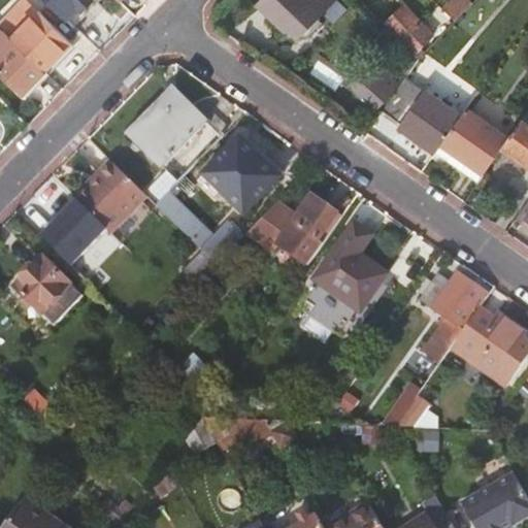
[(61,0),(57,5),(84,32),(111,3),(117,7),(122,2),(119,0),(84,0),(84,1),(83,0),(61,0)]
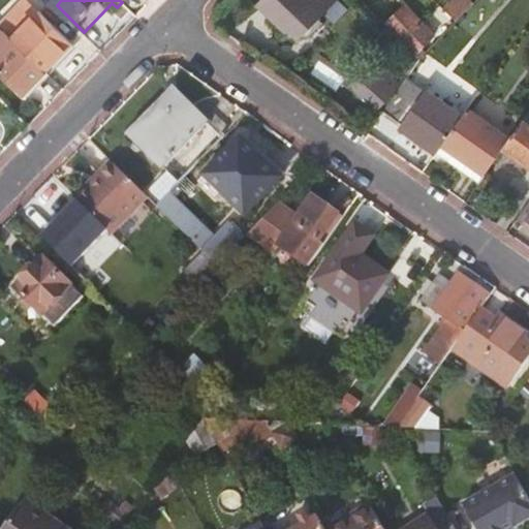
[(259,0),(289,29),(292,26),(315,2),(313,0),(259,0)]
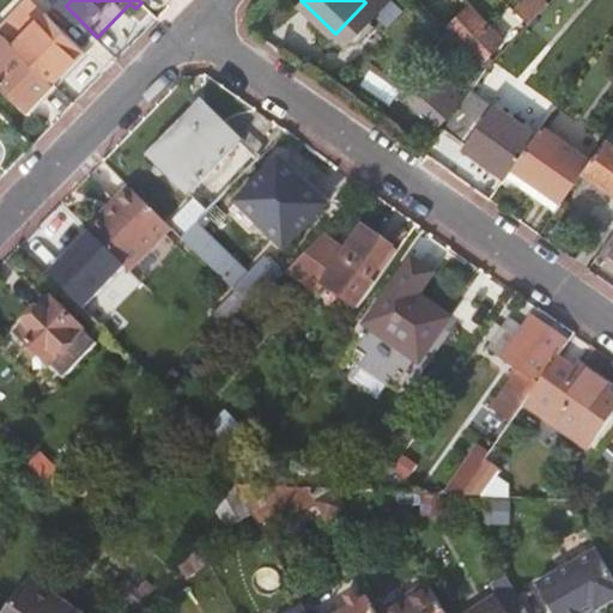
[(363,0),(365,2),(339,30),(351,41),(354,36),(362,38),(375,25),(371,17),(387,0),(363,0)]
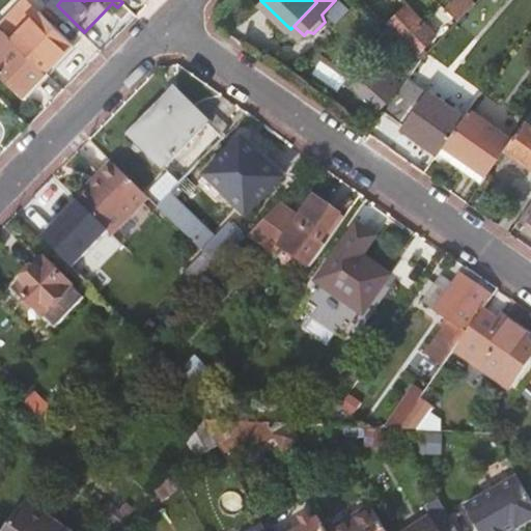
[(16,36),(48,68),(74,42),(42,9),(16,36)]
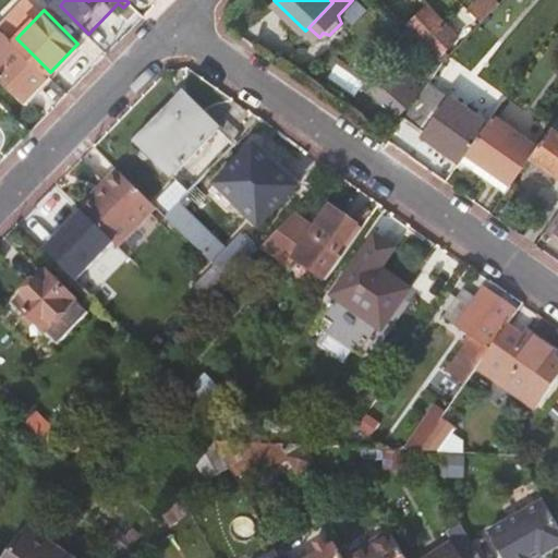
[(409,27),(424,41),(429,37),(444,51),(456,39),(426,10),(409,27)]
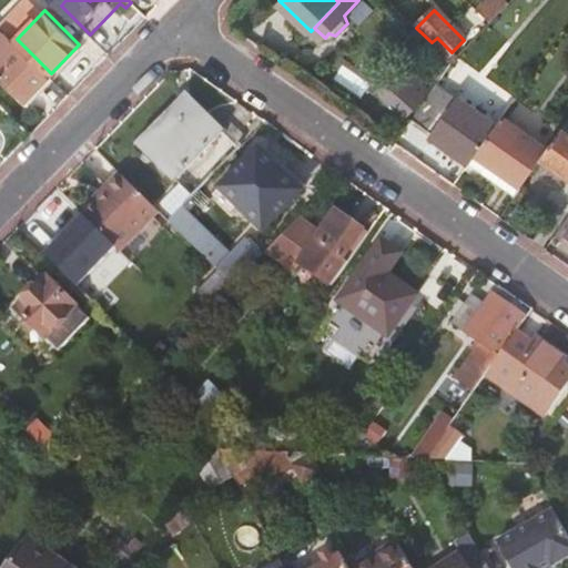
[(0,72),(26,99),(51,73),(17,39),(4,28),(0,32),(0,56),(4,60),(0,64),(0,72)]
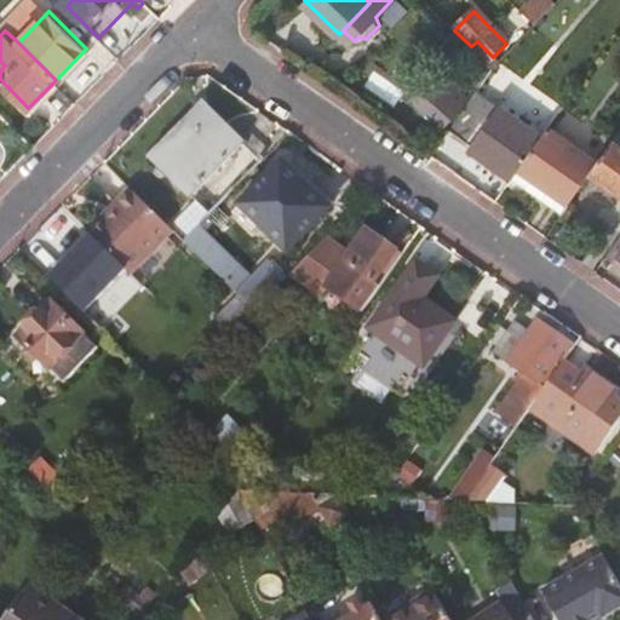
[(459,97),(440,78),(418,99),(437,119),(459,97)]
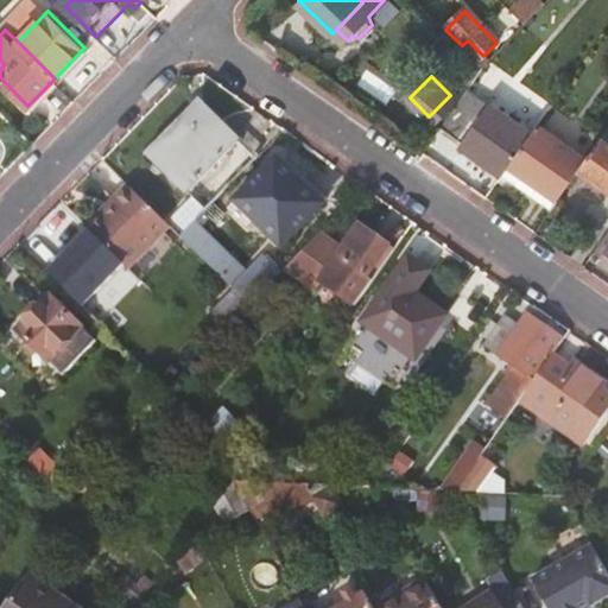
[(496,170),(500,166),(527,127),(468,86),(439,125),(462,141),(460,144),(496,170)]
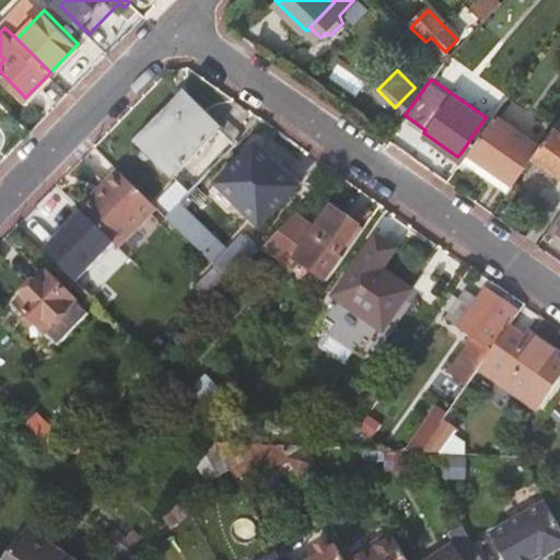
[(188,193),(237,141),(187,93),(173,107),(166,101),(135,135),(131,139),(131,143),(132,149),(149,165),(155,159),(188,193)]
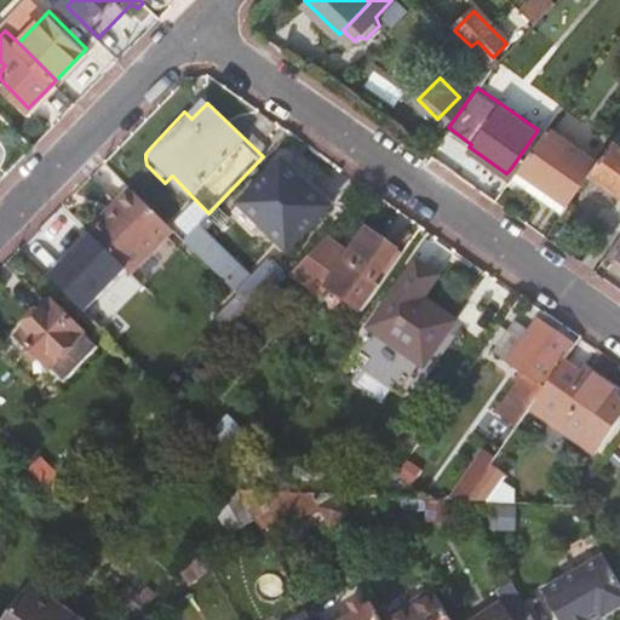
[(603,181),(619,193),(619,118),(591,160),(585,168),(587,170),(603,181)]
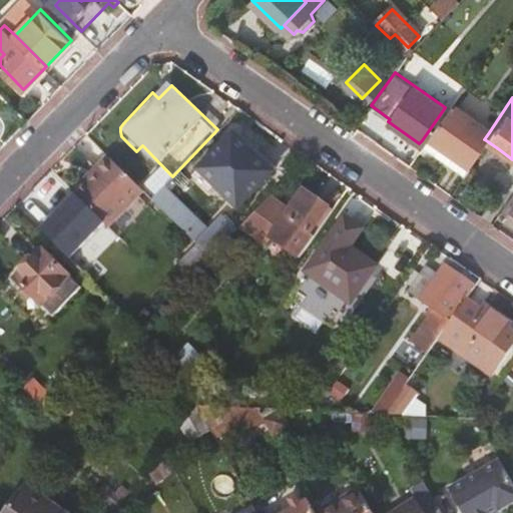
[(422,140),(464,168),(484,139),(489,132),(447,104),(445,107),(422,140)]
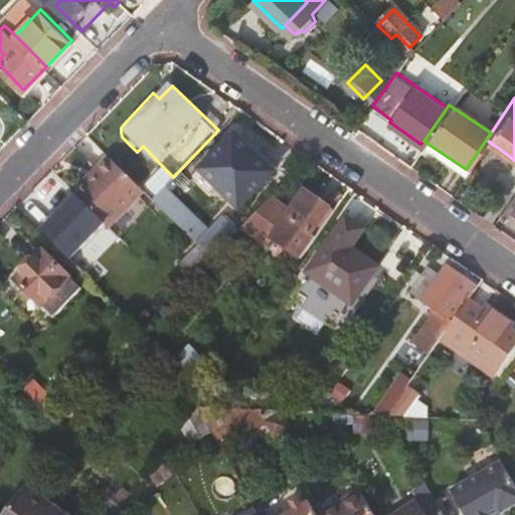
[(278,170),(236,132),(202,168),(241,207),(278,170)]
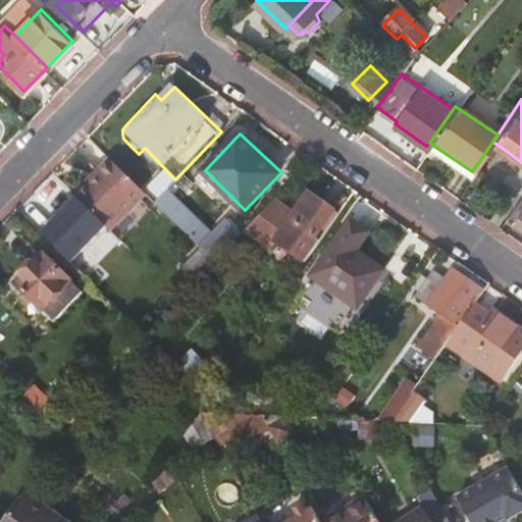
[(505,154),(508,152),(494,143),(492,147),(496,152),(500,155),(505,154)]
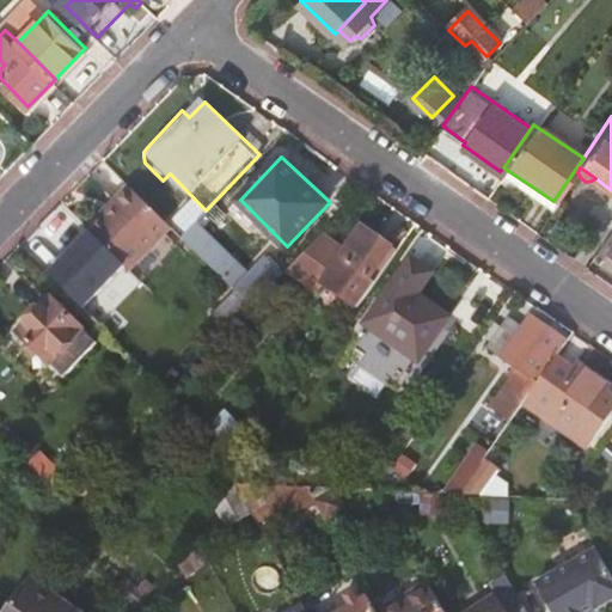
[(126,263),(132,268),(172,226),(130,184),(116,200),(121,204),(95,232),(126,263)]
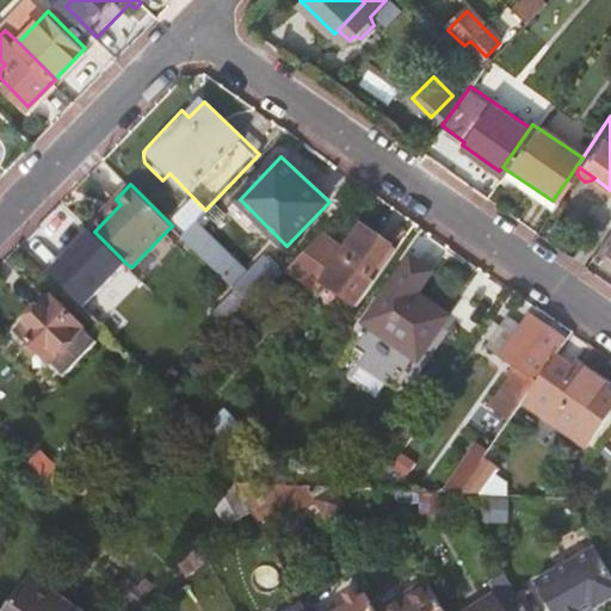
[(88,226),(92,229),(94,232),(121,204),(116,199),(88,226)]
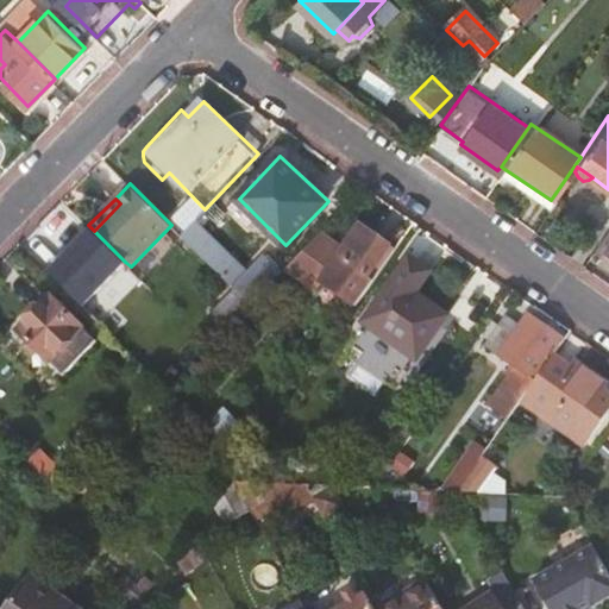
[(608,218),(589,249),(597,255),(606,244),(608,246),(608,218)]
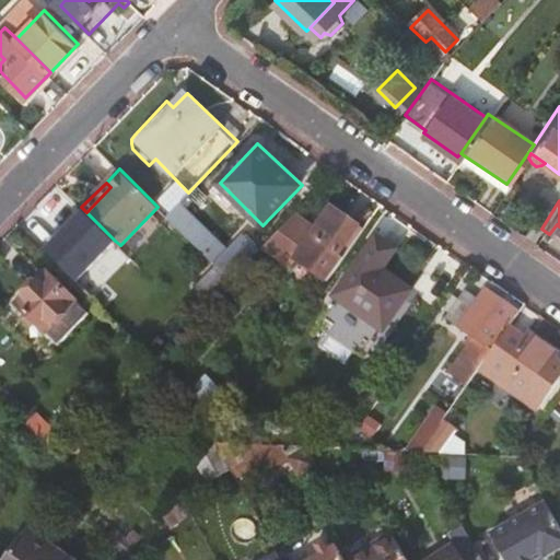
[(330,219),(336,211),(327,205),(322,212),(330,219)]
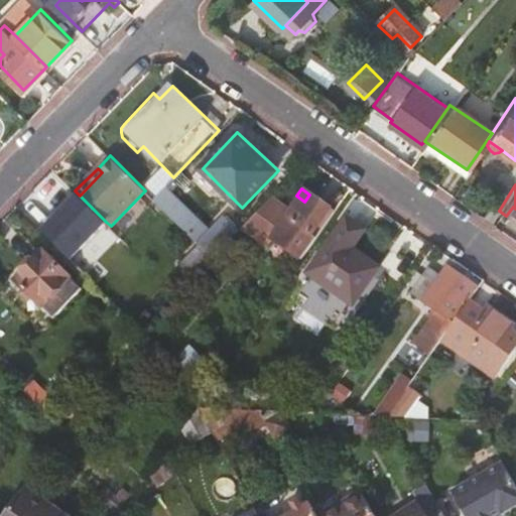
[(78,194),(42,230),(71,259),(106,222),(80,196),(78,194)]
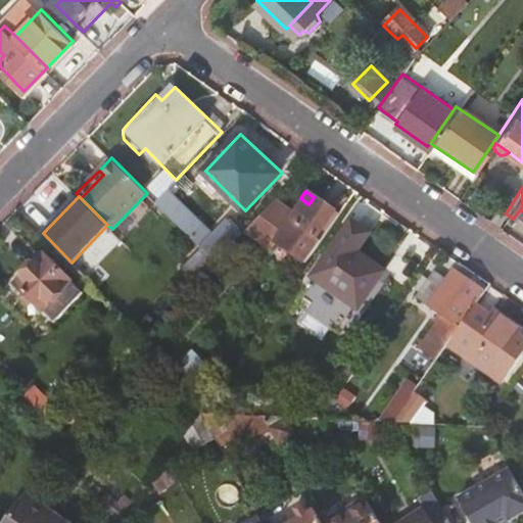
[(314,238),(333,210),(314,197),(308,204),(300,198),(289,212),(285,218),(314,238)]
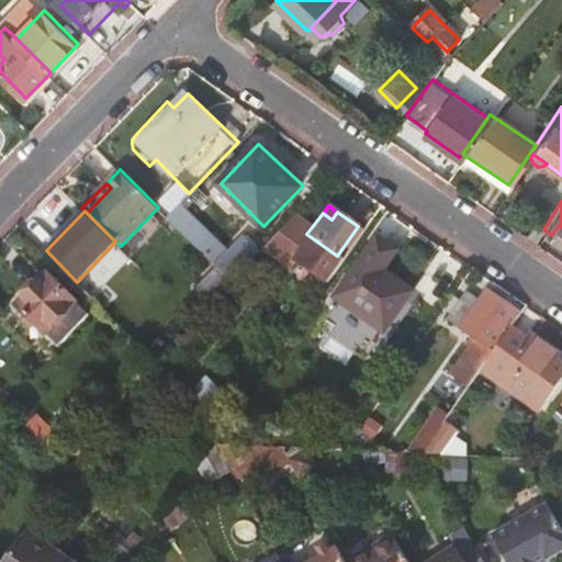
[(327,283),(364,232),(358,226),(337,256),(306,234),(311,228),(293,216),(265,246),(287,262),(291,257),(327,283)]
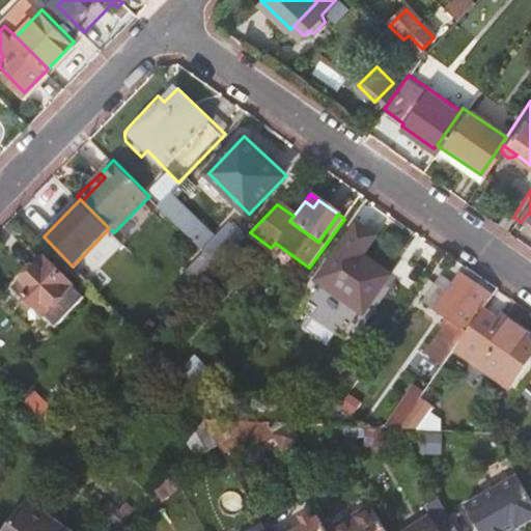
[(374,239),(355,224),(315,282),(362,315),(389,276),(361,256),(374,239)]
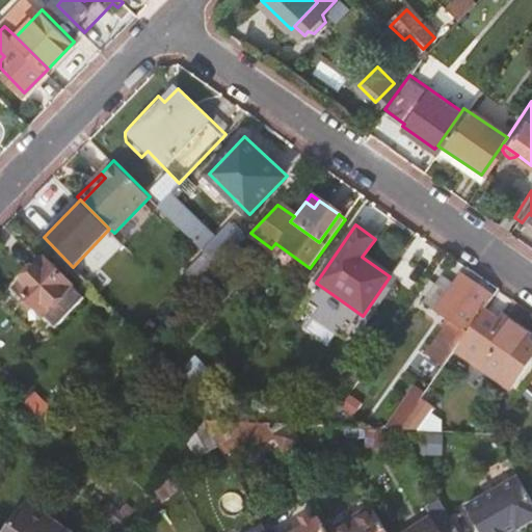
[(209,253),(219,264),(243,239),(232,229),(209,253)]
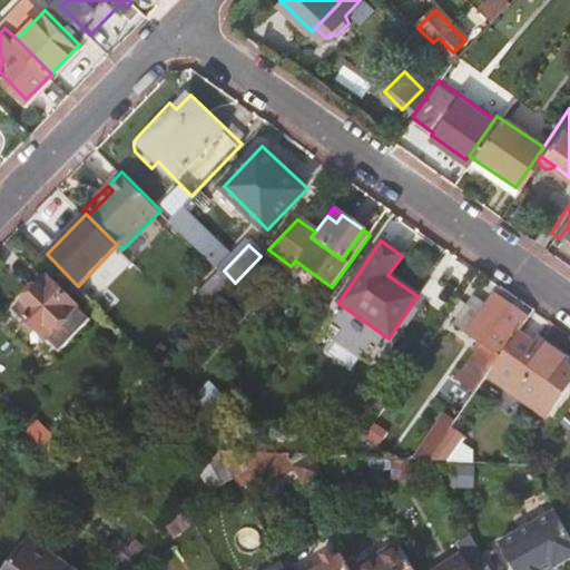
[(94,320),(48,276),(17,308),(61,352),(94,320)]
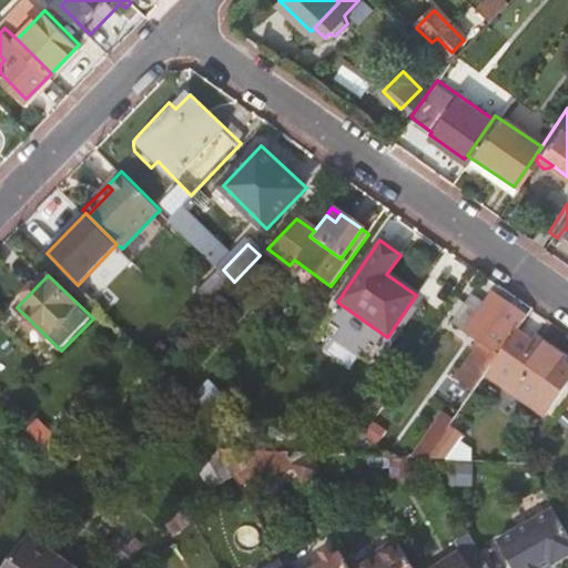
[(518,328),(526,318),(495,296),(488,305),(472,293),(453,320),(482,341),(458,375),(476,388),(488,372),(518,328)]
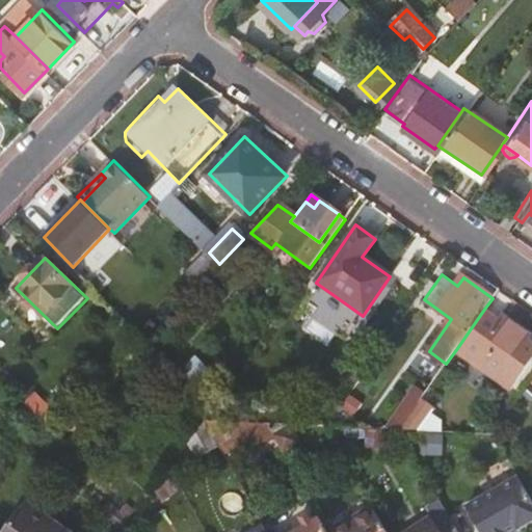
[(498,317),(485,308),(457,348),(513,388),(531,357),(531,356),(524,351),(531,337),(531,334),(502,313),(498,317)]
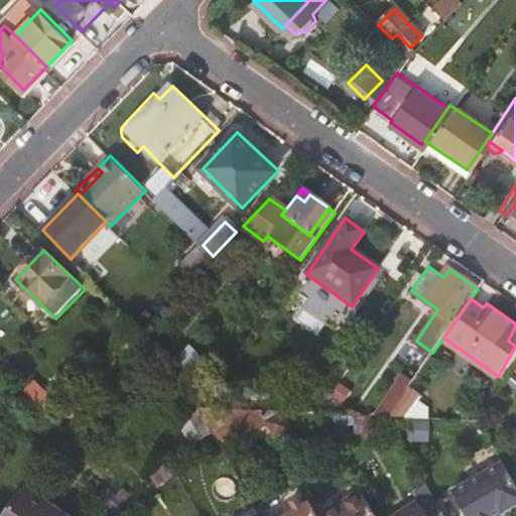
[(174,362),(189,378),(205,363),(188,346),(174,362)]
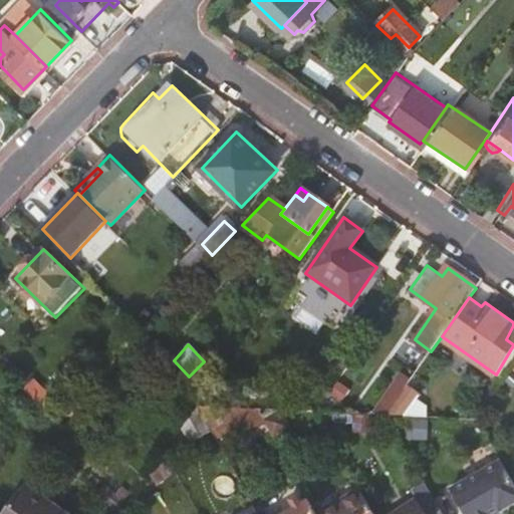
[(404,390),(384,414),(406,415),(417,400),(404,390)]
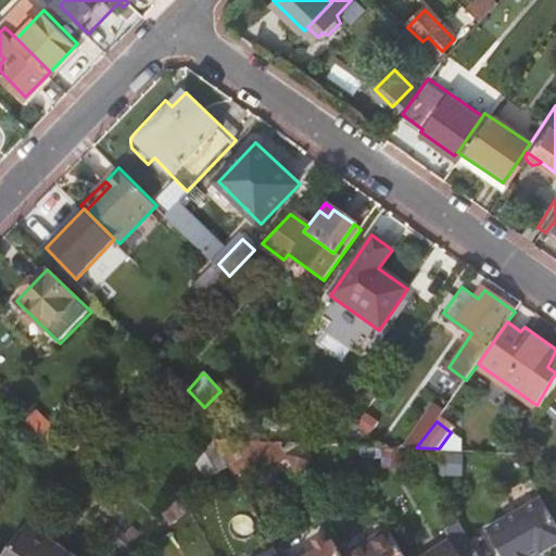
[(214,438),(213,440),(231,470),(249,459),(238,440),(214,438)]
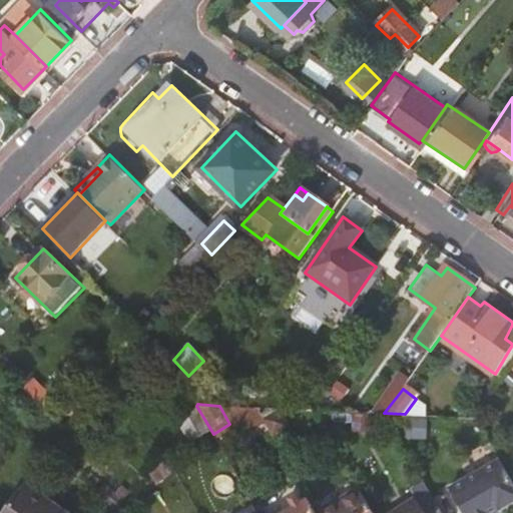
[(462,512),(495,512),(512,503),(512,482),(500,460),(449,488),(462,512)]
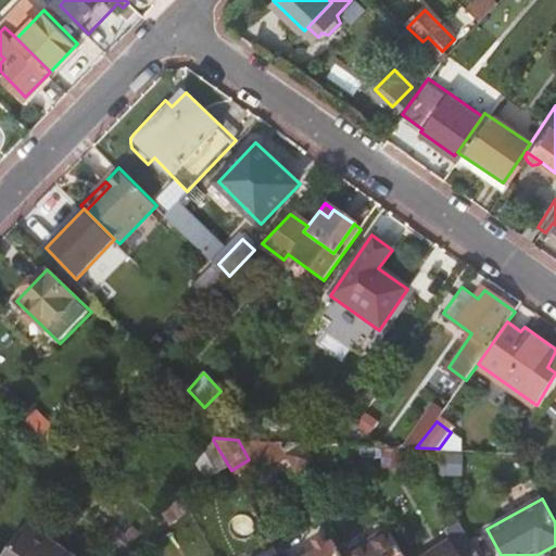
[(9,555),(58,555),(64,548),(33,525),(9,555)]
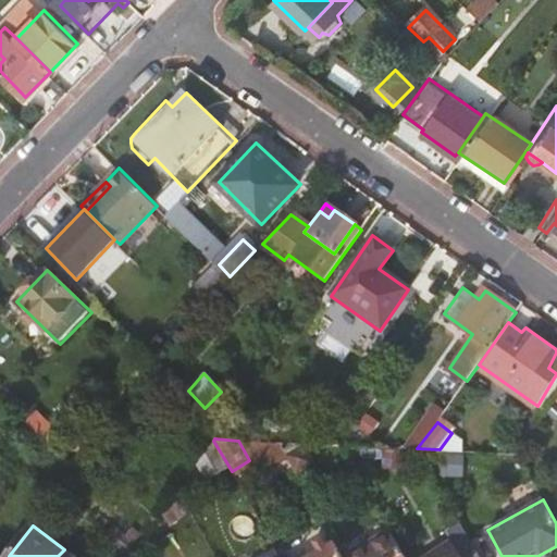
[(404,556),(391,535),(350,556),(404,556)]
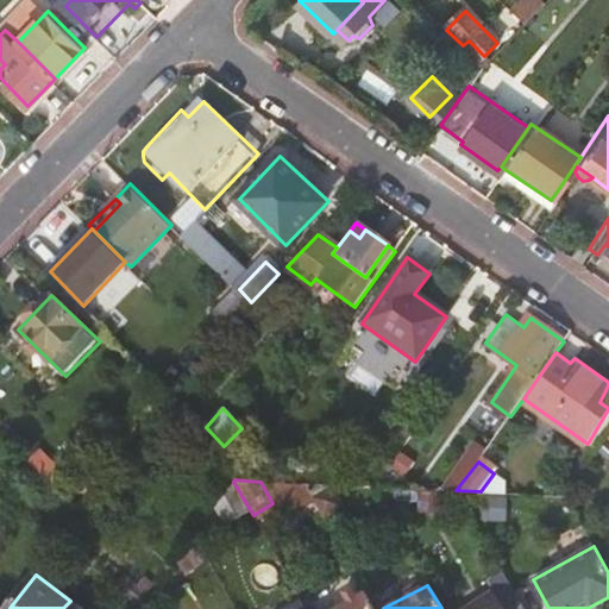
[(522,608),(510,586),(470,608),(522,608)]
